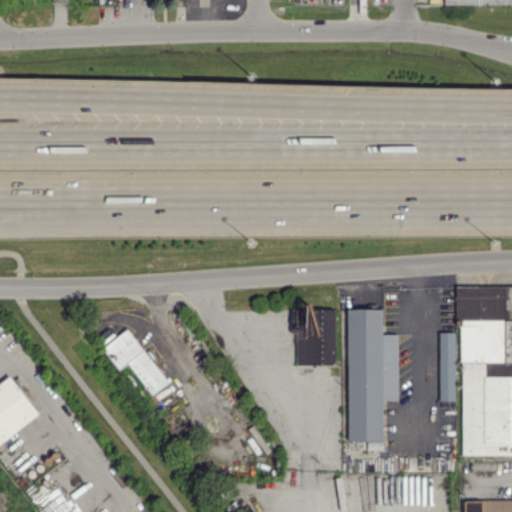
[(511,285),(455,285),(455,319),(460,319),(460,455),(511,454),(511,285)]
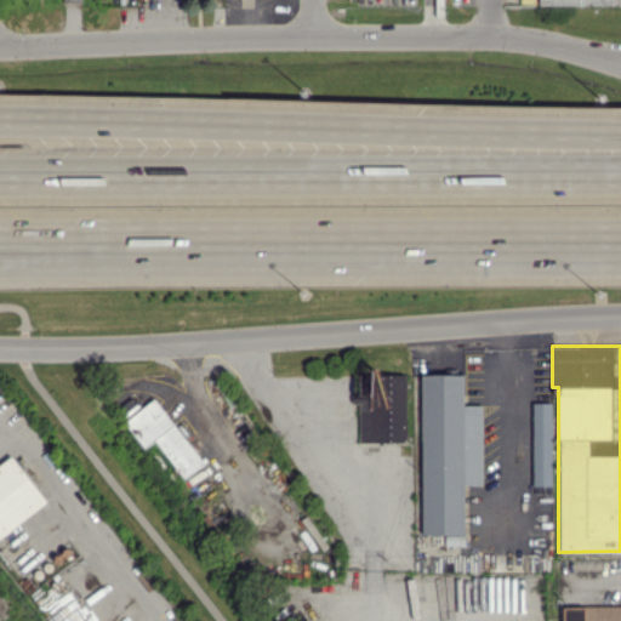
[(405,442),(404,372),(370,372),(370,374),(358,374),(358,393),(351,394),(351,404),(358,403),(359,443),(405,442)]
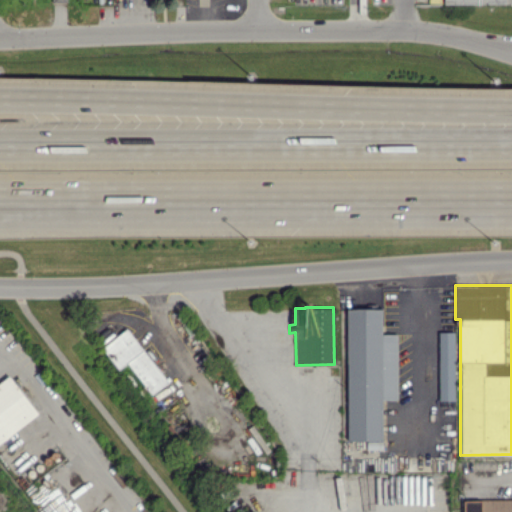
[(347,441),(382,440),(381,400),(397,399),(397,334),(381,334),(381,308),(346,309),(347,441)]
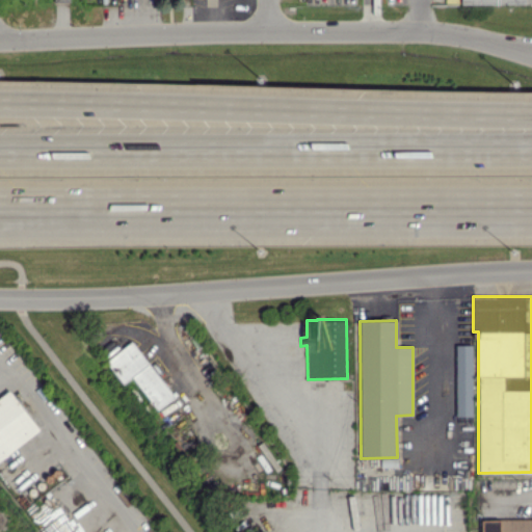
[(105,361),(123,383),(132,377),(156,410),(174,397),(132,341),(105,361)]
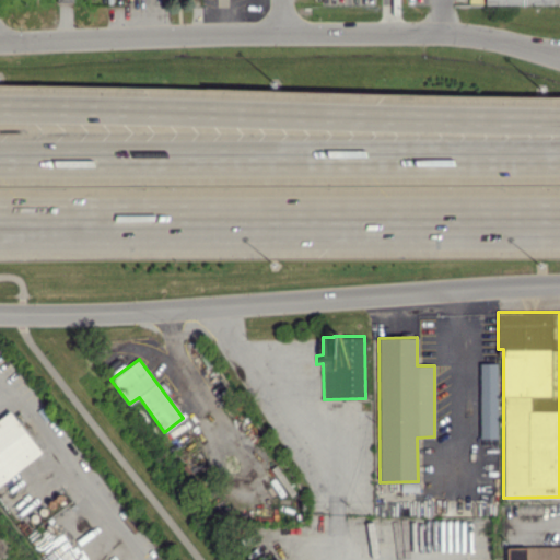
[(480,439),(498,438),(497,362),(479,363),(480,439)]
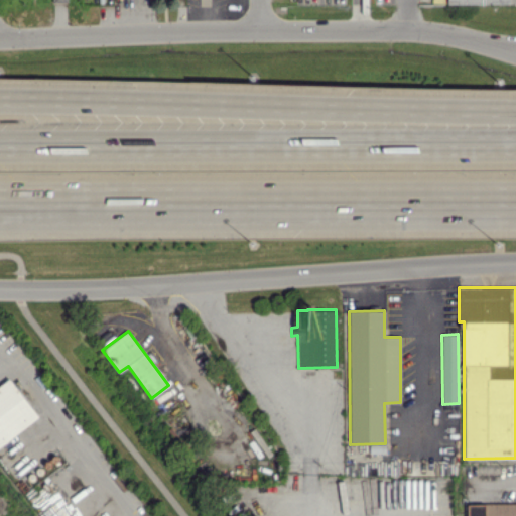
[(0,444),(38,418),(9,378),(0,384),(0,444)]
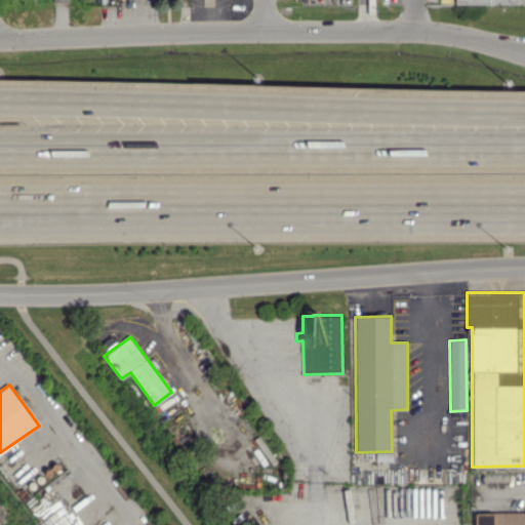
[(475,524),(524,524),(524,512),(475,513),(475,524)]
